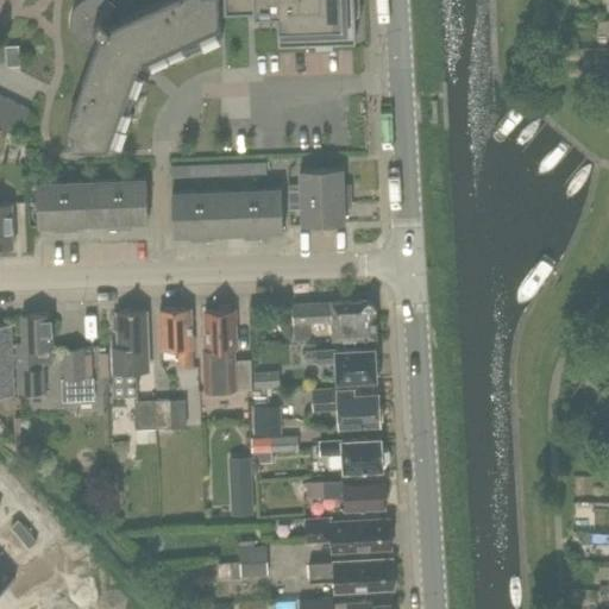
[(82,42),(90,45),(90,44),(93,36),(98,42),(67,125),(71,126),(71,146),(123,144),(123,124),(135,92),(148,77),(137,67),(139,61),(144,58),(156,69),(169,55),(201,41),(221,39),(219,0),(163,0),(117,22),(113,13),(118,10),(119,10),(113,1),(111,0),(79,0),(79,1),(73,8),(70,18),(70,27),(75,36),(82,42)]
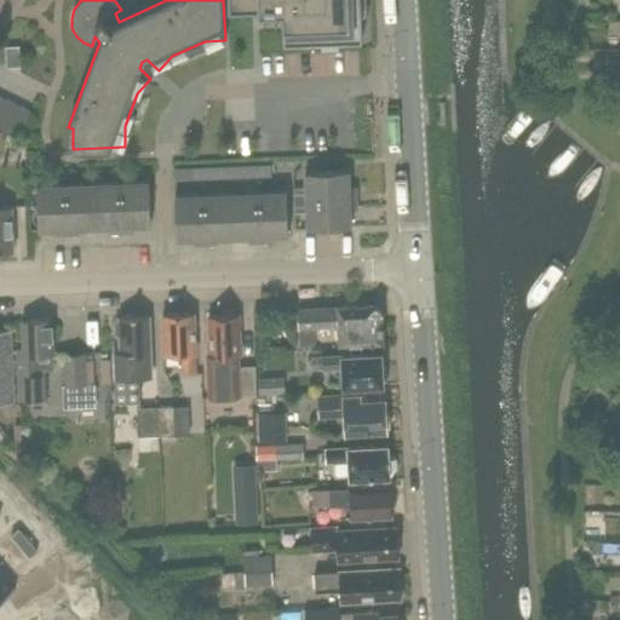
[(228,0),(229,10),(283,9),(285,38),(322,36),(322,41),(339,41),(339,36),(363,35),(362,13),(367,9),(366,0),(228,0)]
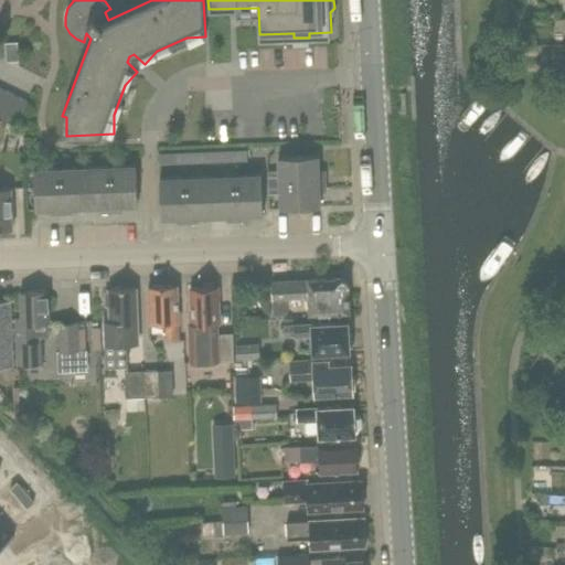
[(564,0),(532,0),(534,30),(564,28),(564,0)]
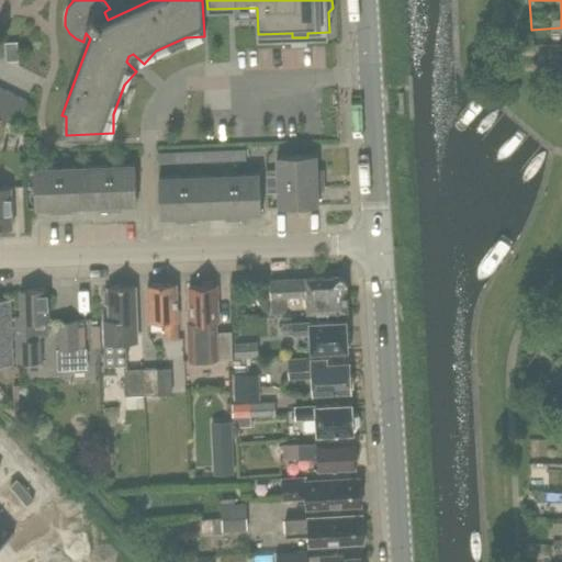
[(561,27),(531,30),(532,63),(561,60),(561,27)]
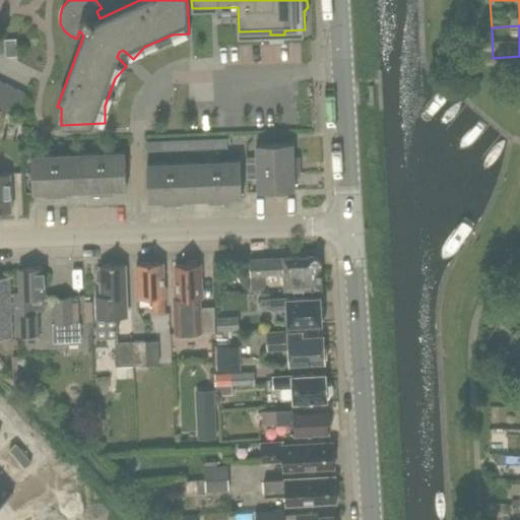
[(16,54),(15,38),(5,38),(6,55),(16,54)]
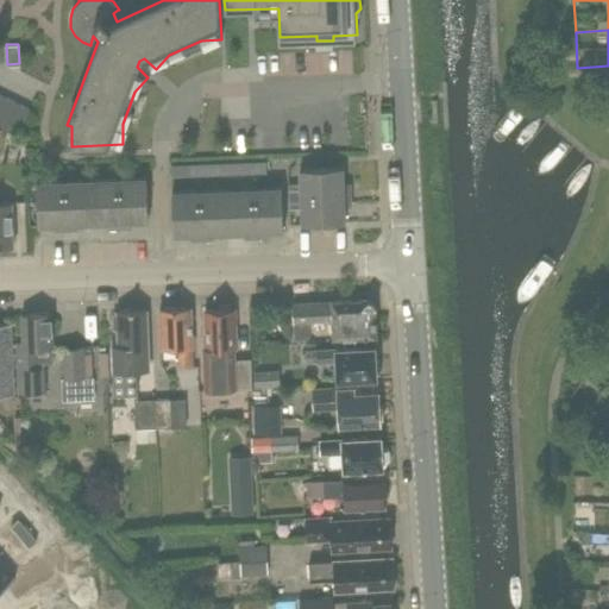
[(0,125),(4,127),(17,102),(4,95),(0,102),(0,125)]
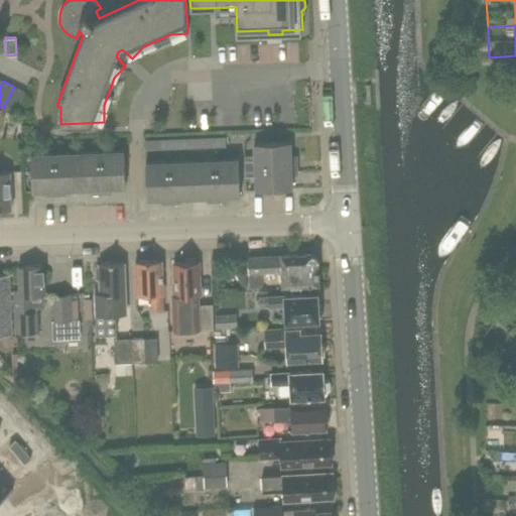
[(14,87),(3,108),(14,113),(25,92),(14,87)]
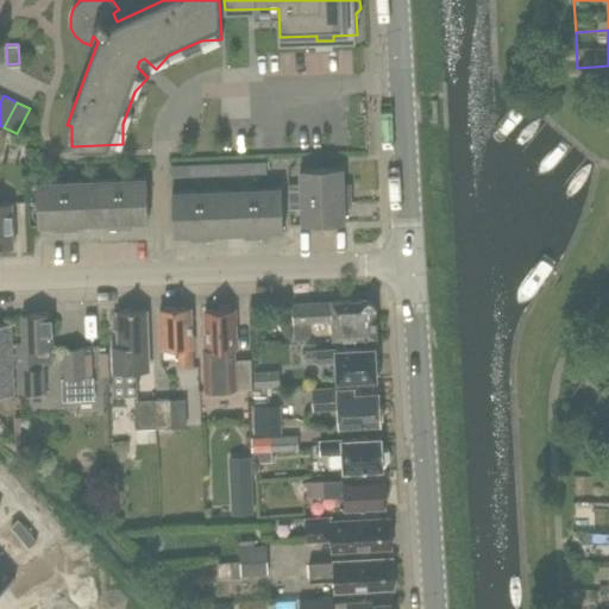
[(267,171),(265,158),(170,163),(171,175),(267,171)]
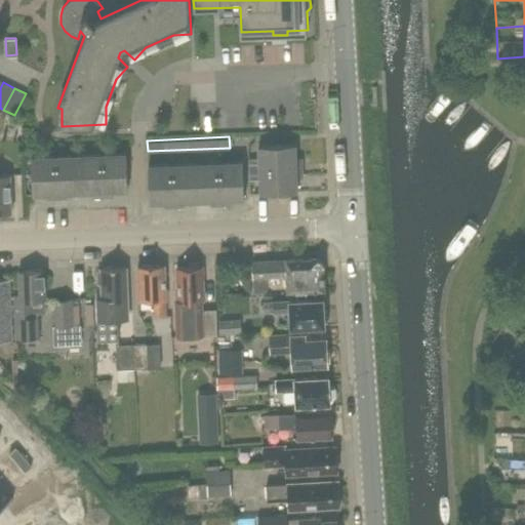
[(257,146),(258,169),(300,168),(300,158),(295,158),(294,144),(257,146)]
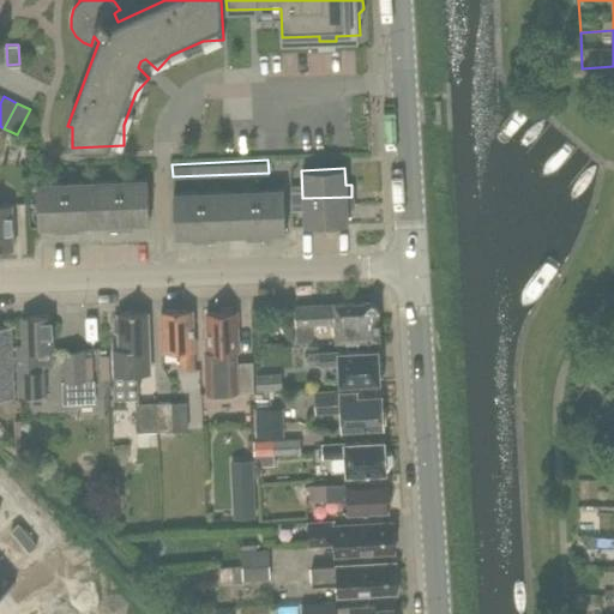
[(119,179),(91,180),(92,223),(108,223),(109,229),(120,228),(119,179)]
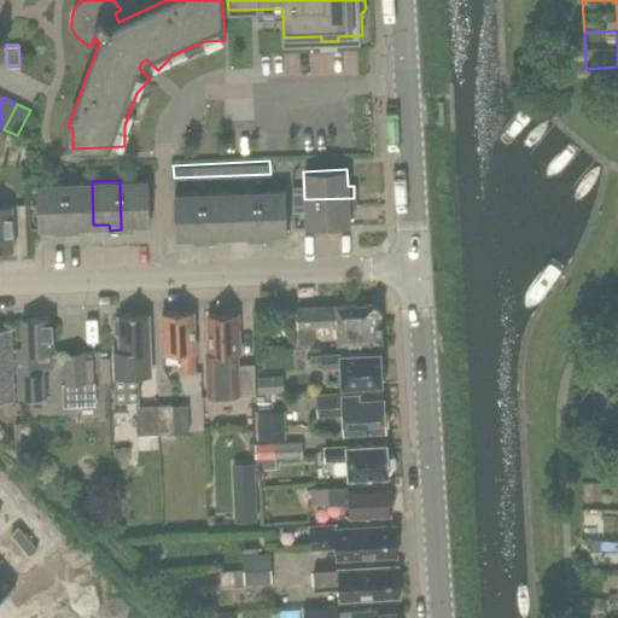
[(147,180),(120,180),(121,229),(133,229),(133,223),(149,222),(147,180)]
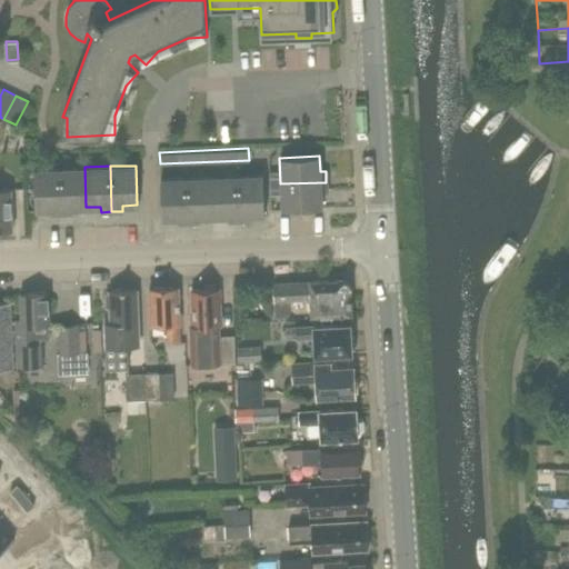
[(71,207),(86,207),(85,167),(59,168),(61,213),(71,213),(71,207)]
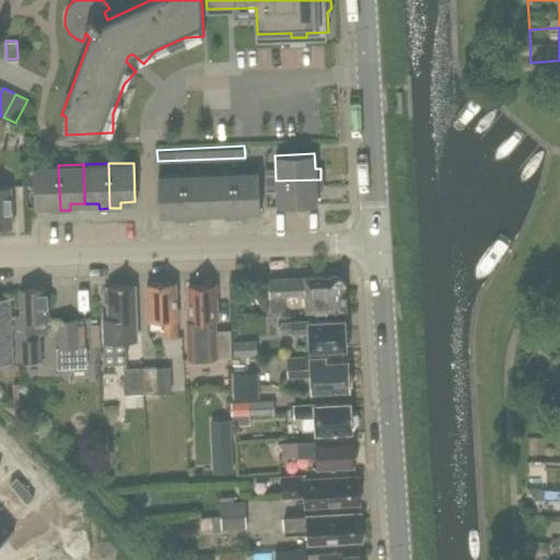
[(60,210),(58,165),(33,165),(34,205),(49,205),(49,210),(60,210)]
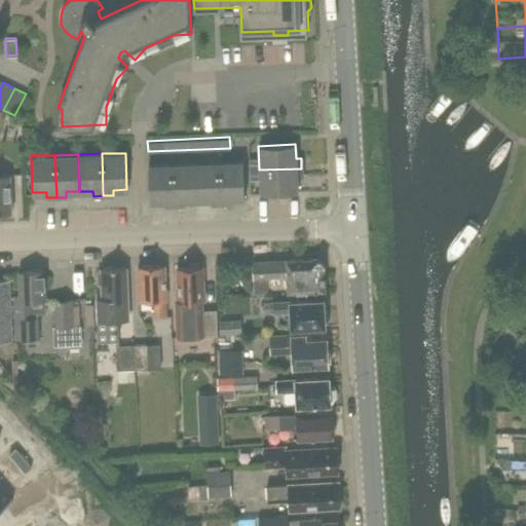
[(219,162),(195,163),(196,200),(210,200),(210,205),(220,204),(219,162)]
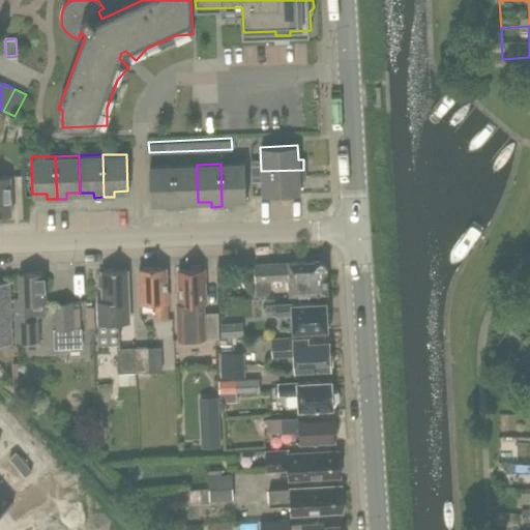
[(244,164),(221,164),(222,206),(231,206),(231,201),(245,201),(244,164)]
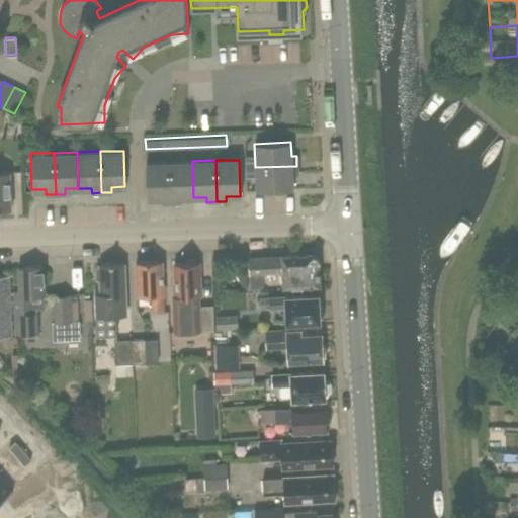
[(169,162),(170,203),(180,203),(180,197),(193,197),(192,161),(169,162)]
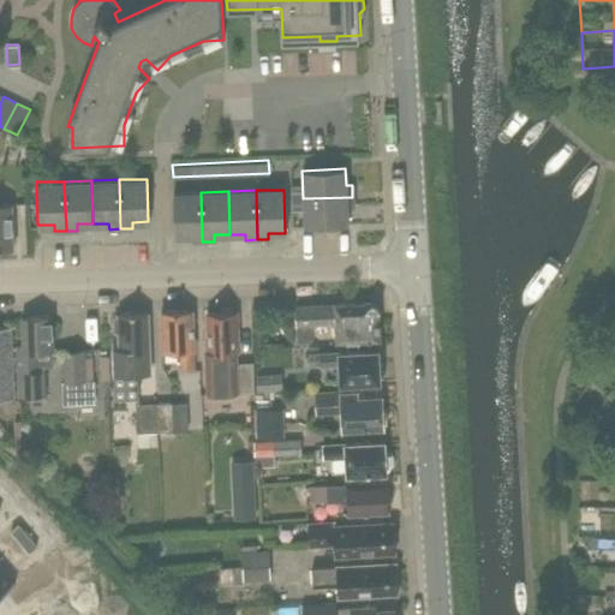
[(202,242),(201,192),(173,192),(174,236),(191,236),(191,242),(202,242)]
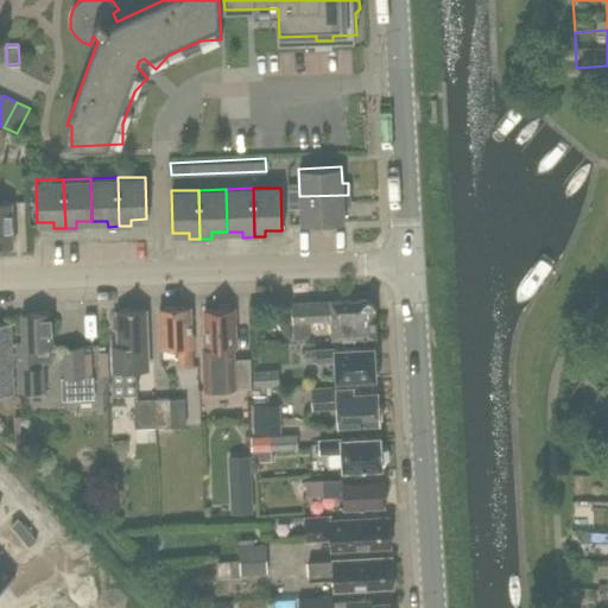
[(348,195),(299,196),(301,223),(343,222),(343,206),(349,206),(348,195)]
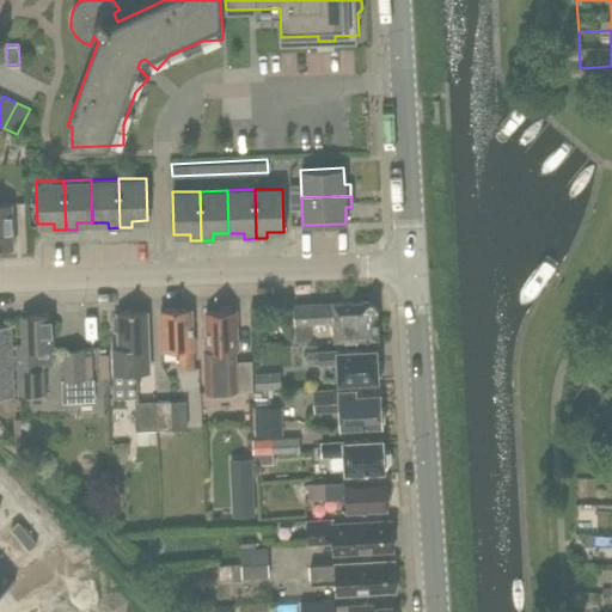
[(0,246),(14,246),(12,201),(0,201),(0,246)]
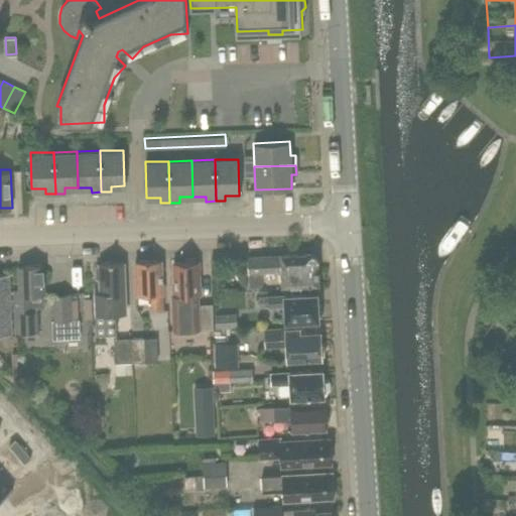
[(315,259),(309,253),(247,256),(249,286),(261,285),(260,272),(280,271),(281,286),(317,284),(315,259)]
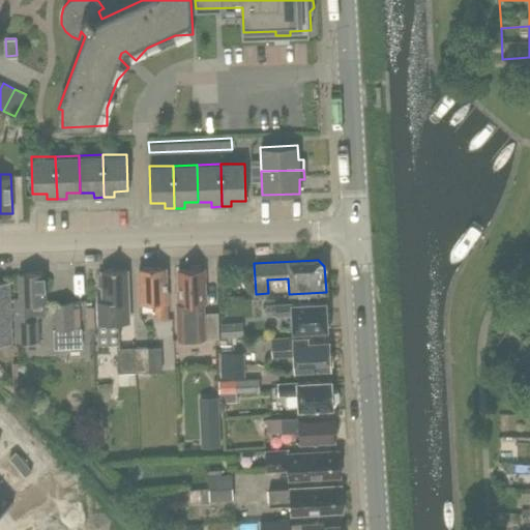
[(203,314),(203,302),(204,302),(202,265),(176,266),(178,294),(175,294),(177,337),(205,335),(205,340),(219,339),(217,313),(203,314)]
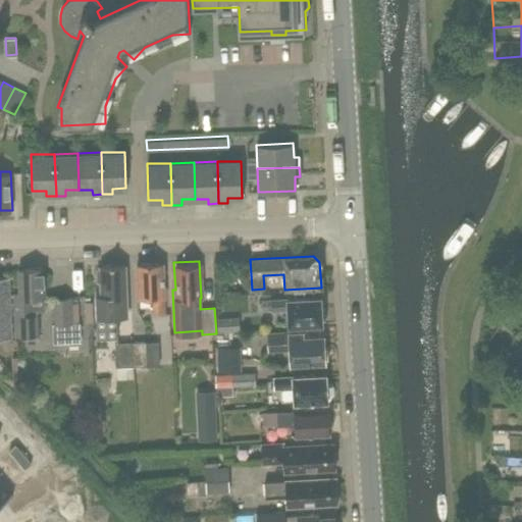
[(165,298),(163,263),(137,264),(139,299),(152,299),(153,315),(164,314),(163,299),(165,298)]
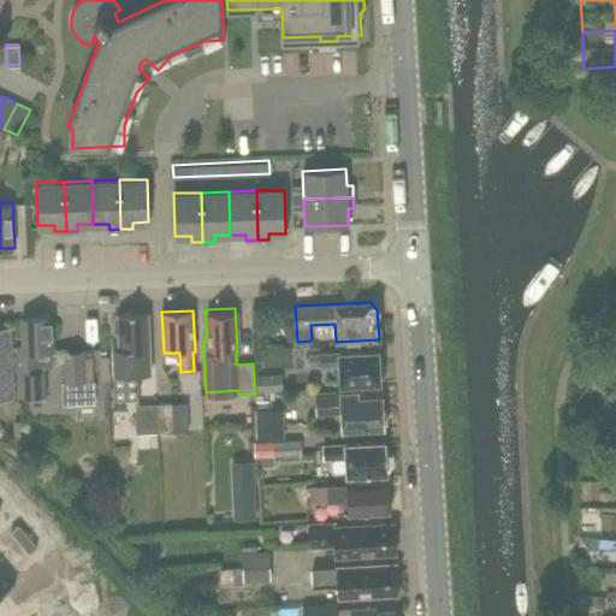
[(149,374),(147,312),(118,313),(118,318),(114,318),(116,331),(119,331),(119,349),(113,349),(114,375),(149,374)]
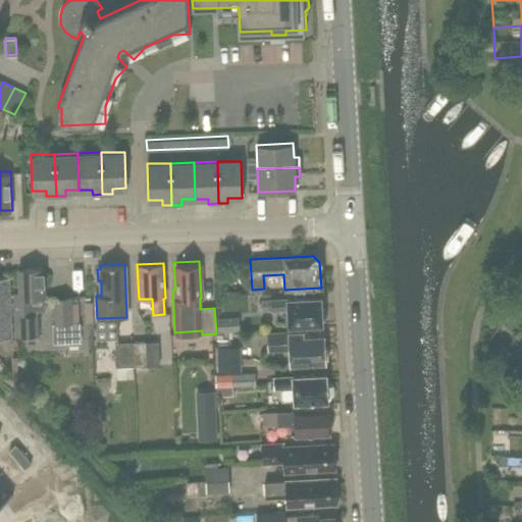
[(18,333),(38,332),(37,310),(47,310),(45,267),(18,269),(19,294),(16,294),(18,333)]
